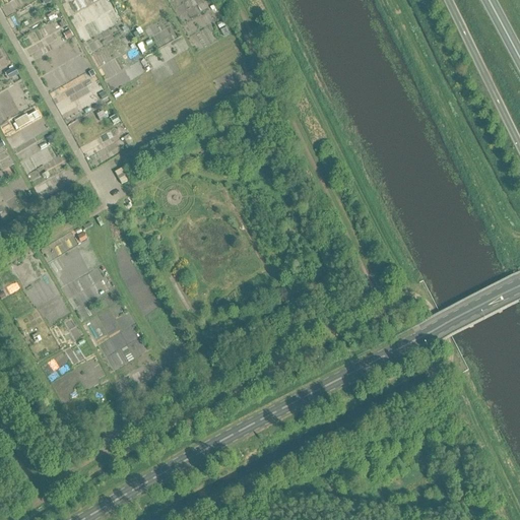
[(82,0),(72,0),(65,4),(65,7),(72,22),(75,29),(76,30),(81,42),(85,41),(86,45),(100,72),(96,55),(104,54),(109,65),(108,58),(103,47),(120,39),(110,15),(102,16),(92,20),(86,21),(82,0)]
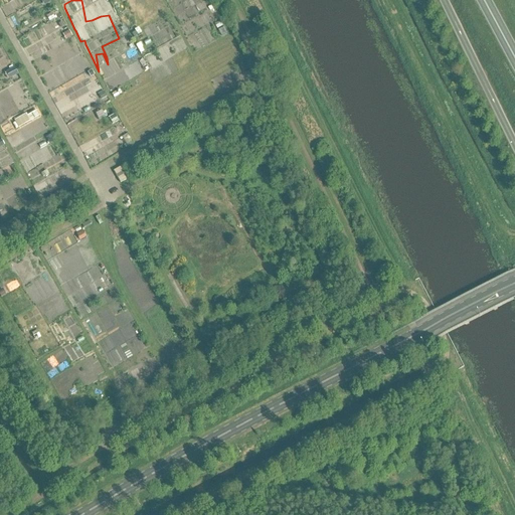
[(206,7),(203,3),(206,1),(205,0),(191,0),(190,0),(198,12),(206,7)]
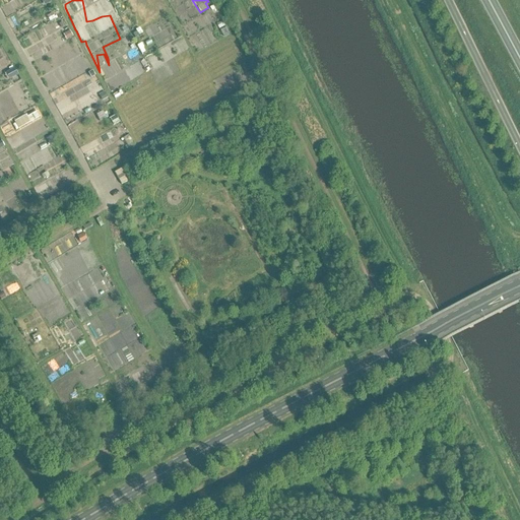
[(190,37),(196,52),(216,44),(210,28),(190,37)]
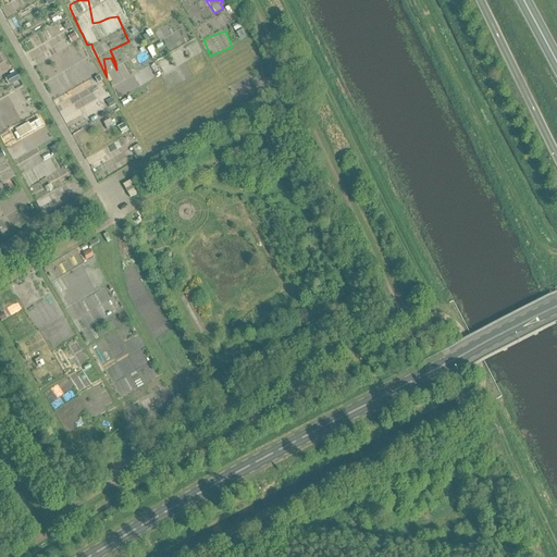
[(9,85),(17,81),(14,75),(5,81),(9,85)]
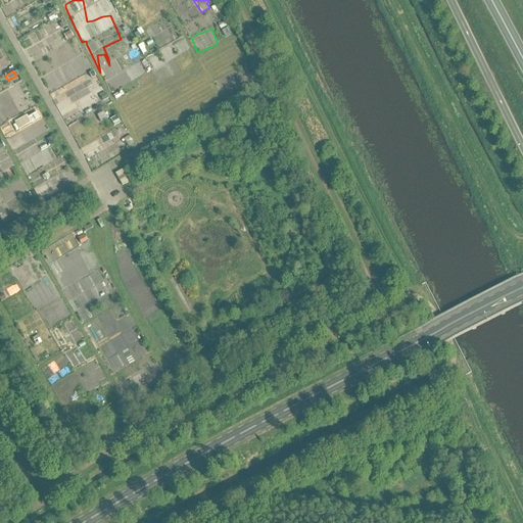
[(34,111),(12,124),(16,131),(38,119),(34,111)]
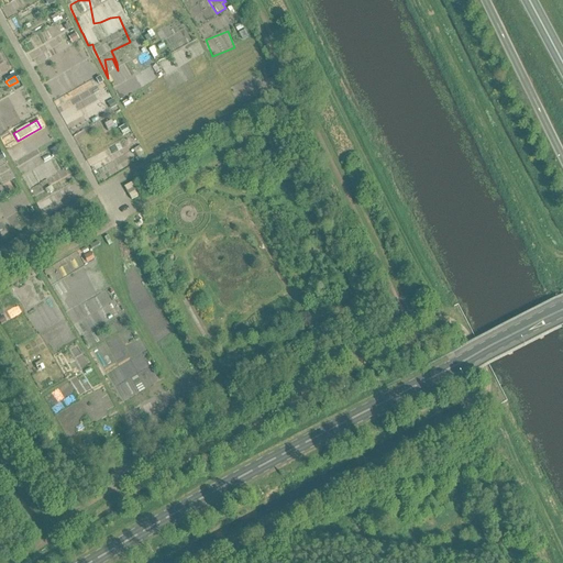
[(124,125),(118,130),(121,136),(129,132),(124,125)]
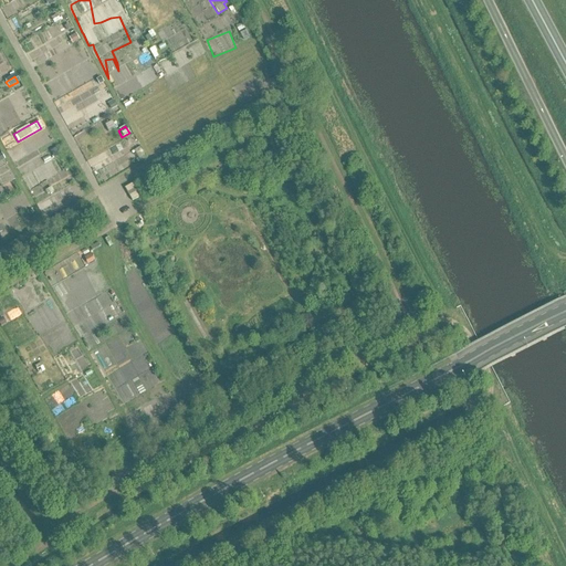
[(122,158),(96,159),(96,167),(97,167),(97,177),(123,176),(122,158)]
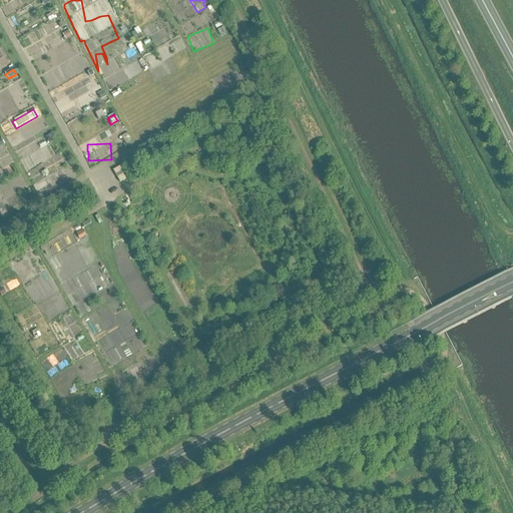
[(113,171),(120,183),(128,178),(121,166),(113,171)]
